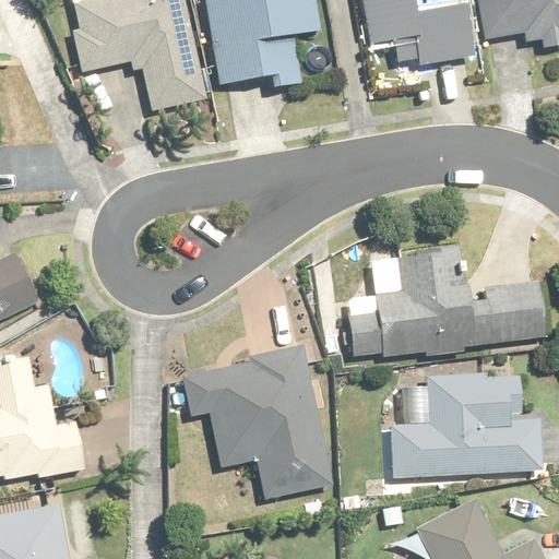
[(74,0),(82,31),(72,33),(82,75),(132,64),(134,73),(145,71),(154,113),(210,99),(186,0),(74,0)]
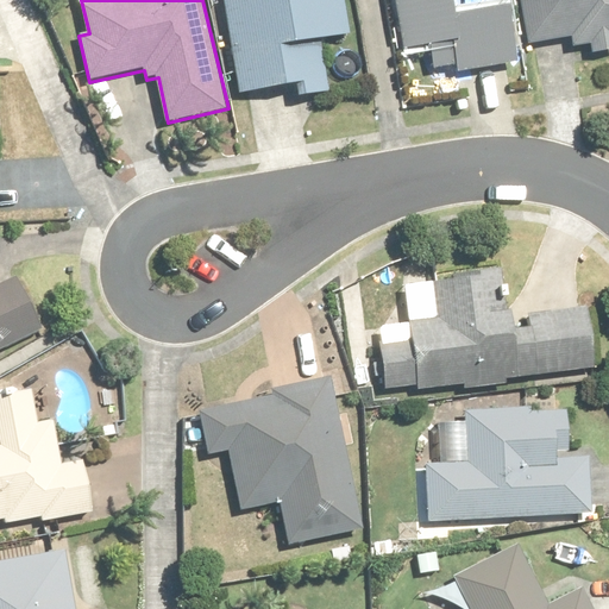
[(350,38),(343,0),(224,0),(240,94),(303,83),(305,98),(330,94),(320,43),(350,38)]
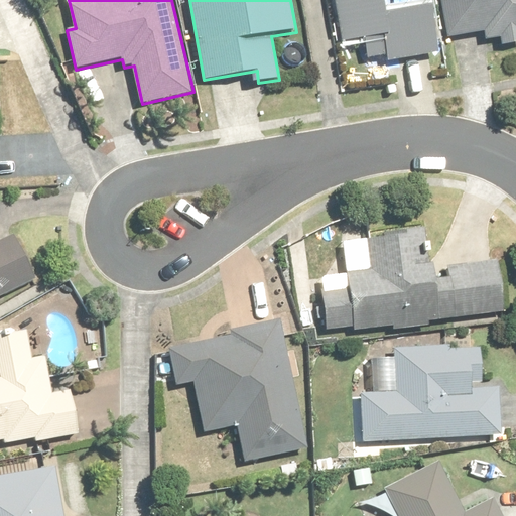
[(384,0),(336,0),(343,44),(365,41),(368,60),(387,57),(388,63),(437,55),(430,9),(387,16),(384,0)]
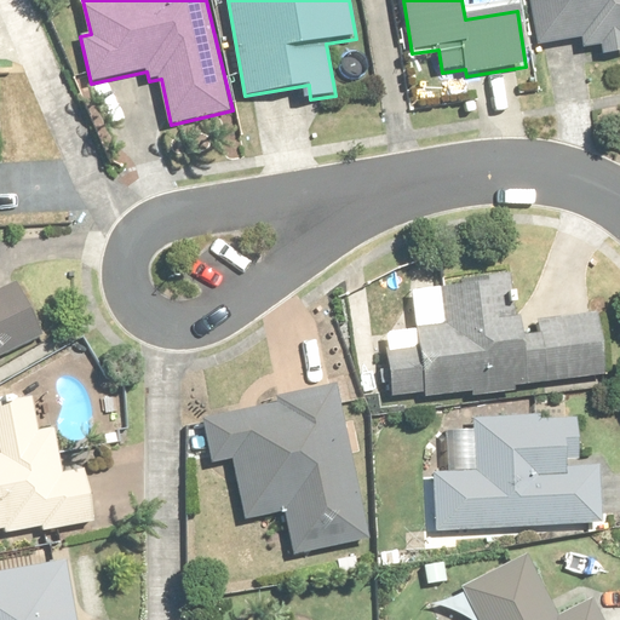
[(619,0),(530,0),(539,47),(584,39),(585,49),(603,45),(604,55),(619,51),(619,0)]
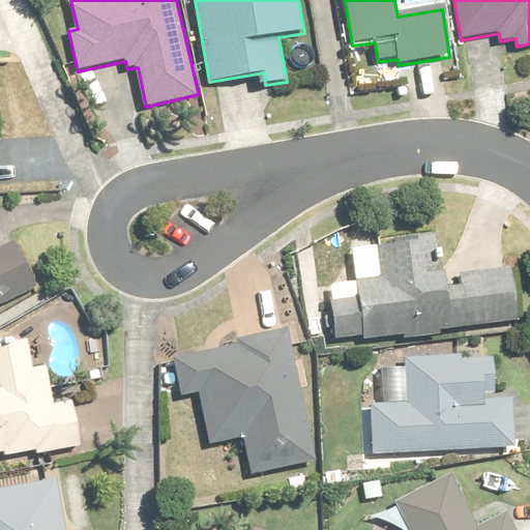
[(518,318),(510,269),(462,275),(463,285),(450,287),(448,272),(441,273),(435,233),(419,235),(420,241),(376,247),(380,275),(328,283),(336,339),(363,334),(364,340),(518,318)]
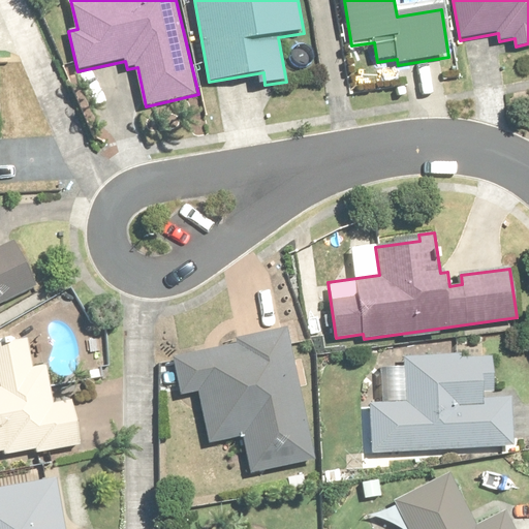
[(0,305),(38,287),(18,244),(0,252),(0,305)]
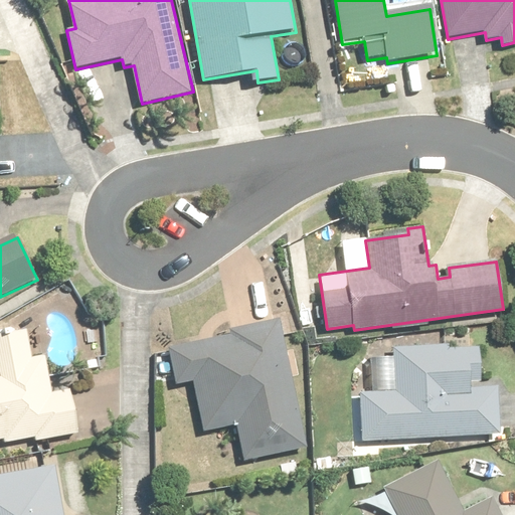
[(234,337),(172,351),(180,383),(192,381),(203,428),(238,420),(247,461),(310,447),(281,320),(233,330),(234,337)]
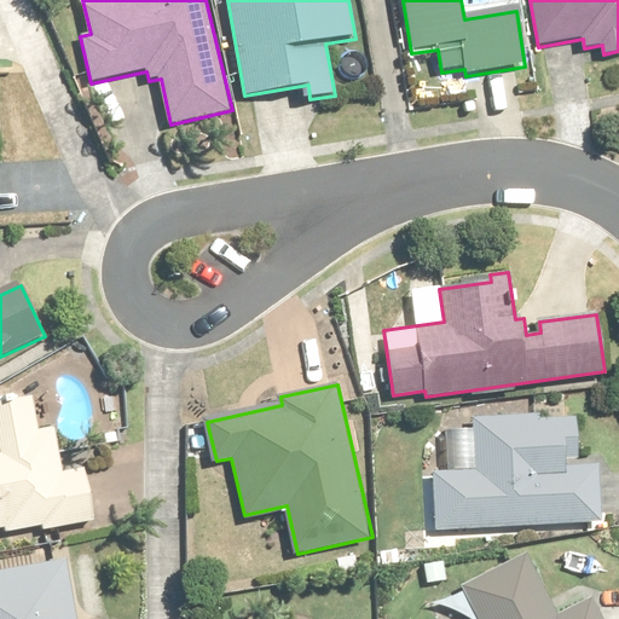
[(45,531),(93,522),(85,470),(56,475),(48,428),(38,431),(33,395),(0,400),(0,527),(6,527),(7,532),(44,526),(45,531)]
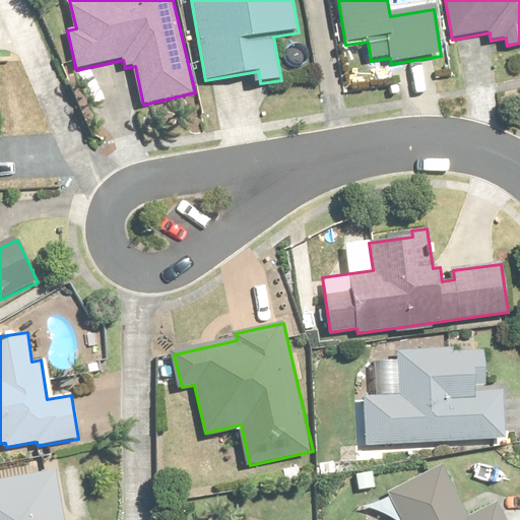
[(483,387),(482,350),(398,352),(399,396),(365,397),(366,445),(503,441),(502,396),(475,397),(475,387),(483,387)]
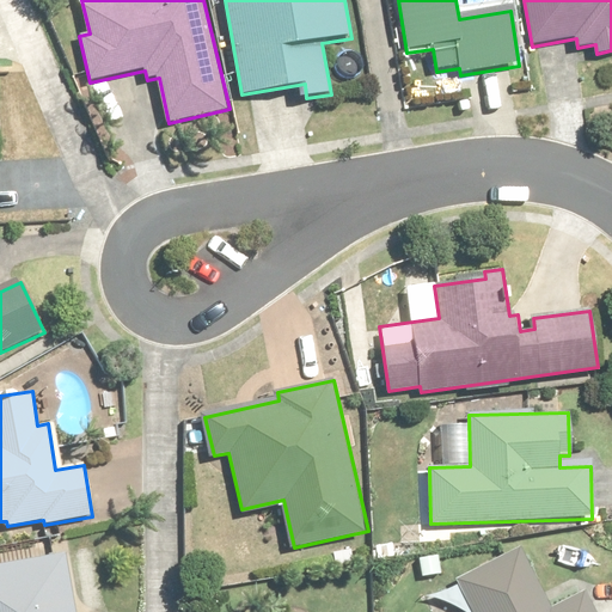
[(0,611),(74,611),(63,552),(30,558),(29,550),(0,555),(0,611)]
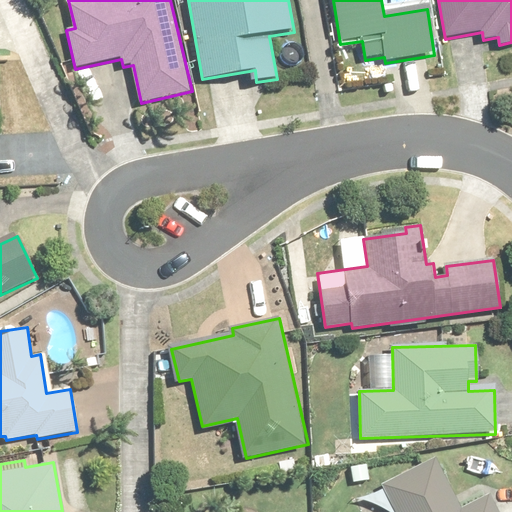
[(499,511),(491,495),(460,510),(437,461),(383,487),(394,511),(499,511)]
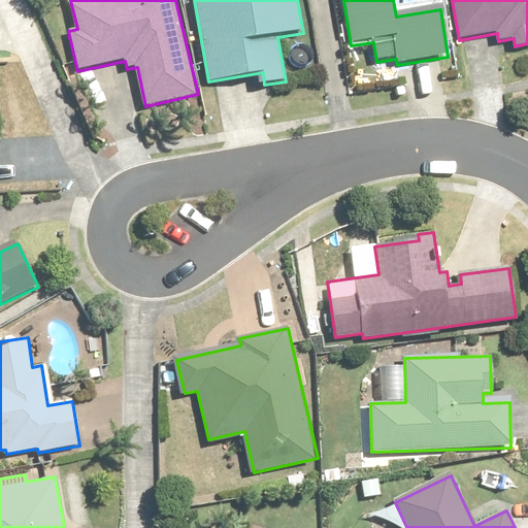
[(383,479),(359,480),(360,502),(383,502),(383,479)]
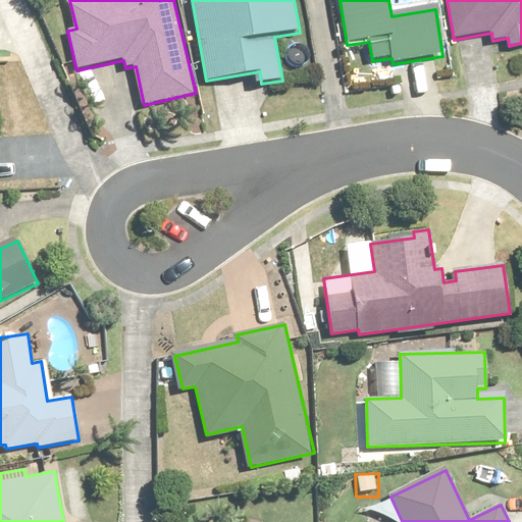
All buildings are outlined.
